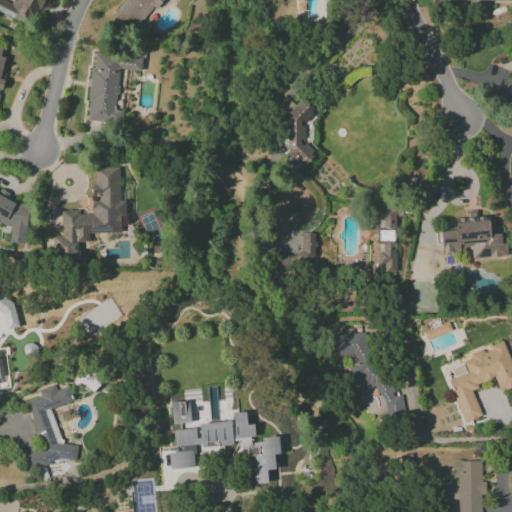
[(0,0),(0,12),(33,27),(44,0),(13,0),(12,4),(2,0),(0,0)]
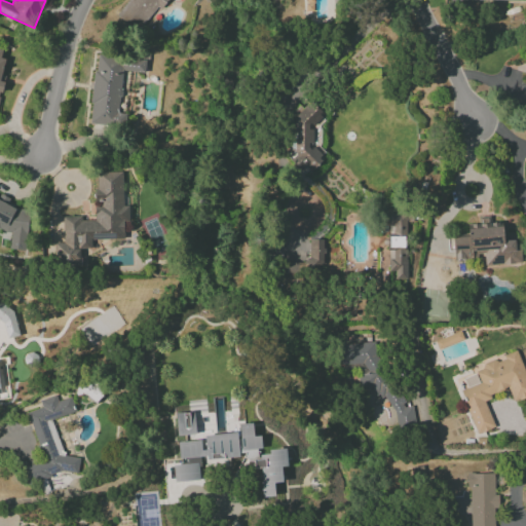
[(128,0),(117,15),(138,31),(156,7),(160,10),(167,0),(128,0)]
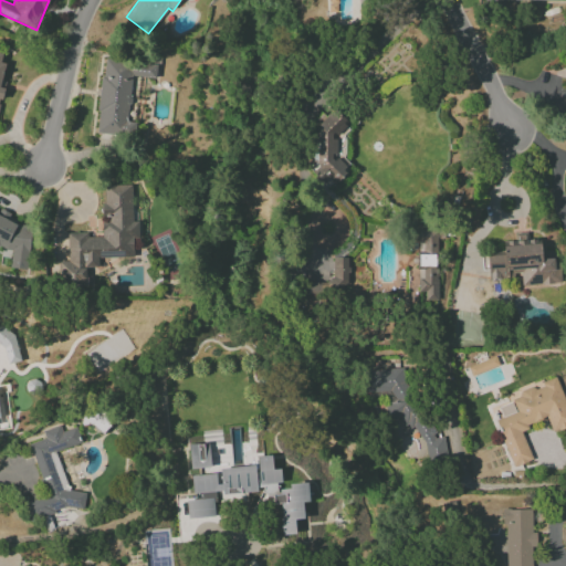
[(96,134),(134,137),(135,122),(127,122),(130,76),(155,79),(156,63),(103,59),(96,134)]
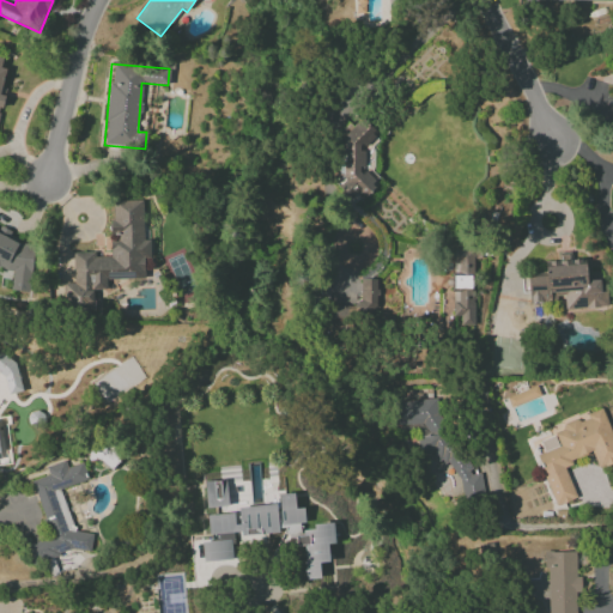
[(378,134),(363,117),(354,125),(347,125),(346,133),(341,133),(347,139),(340,147),(339,174),(340,175),(340,192),(349,200),(356,193),(363,200),(376,187),(376,182),(364,170),(365,149),(378,134)]
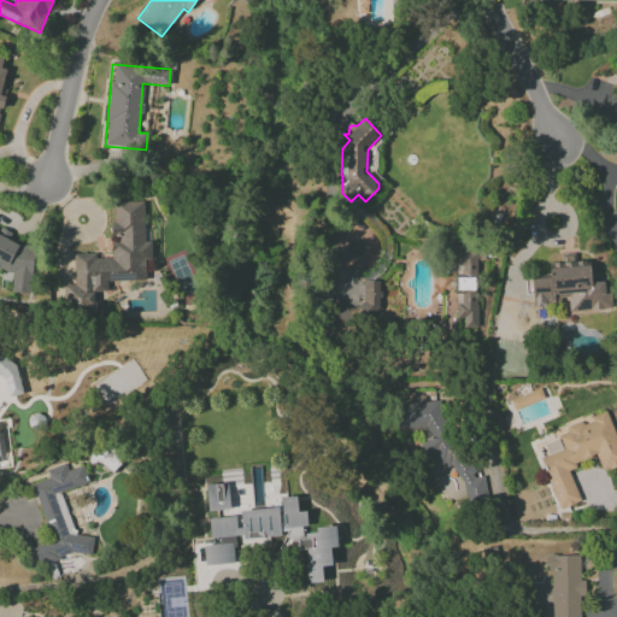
[(112,203),(112,259),(95,259),(95,254),(74,254),(74,285),(64,285),(64,313),(94,313),(94,292),(107,292),(107,281),(145,281),(145,259),(151,259),(151,241),(144,241),(144,203),(112,203)]
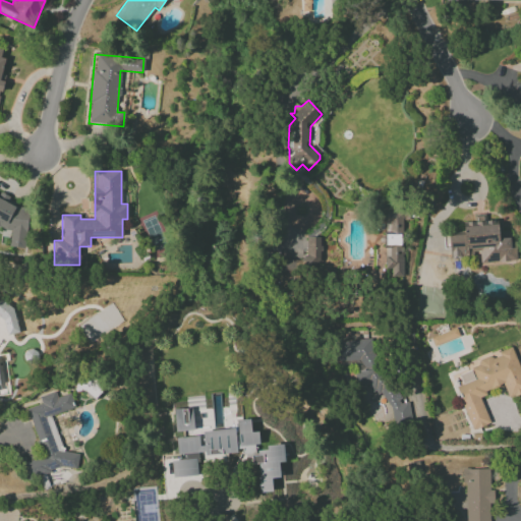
[(25,249),(31,209),(17,207),(5,194),(0,193),(0,226),(11,228),(8,247),(25,249)]
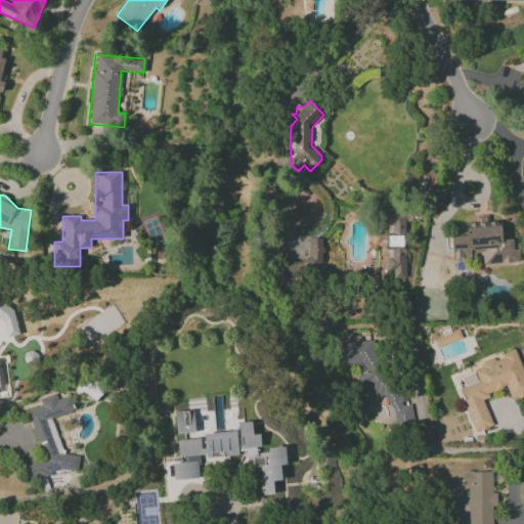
[(404,277),(403,213),(387,213),(388,270),(393,270),(394,278),(404,277)]
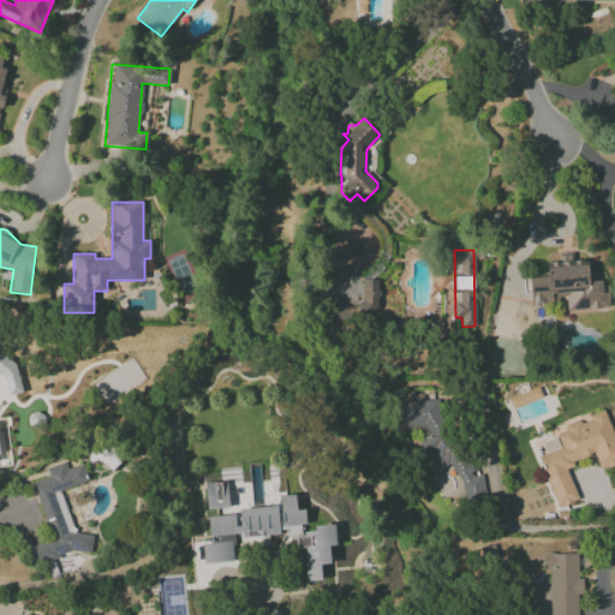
[(608,309),(605,280),(589,281),(586,260),(573,261),(572,252),(559,254),(560,262),(547,263),(547,274),(523,276),(524,294),(530,294),(531,303),(566,300),(567,312),(608,309)]
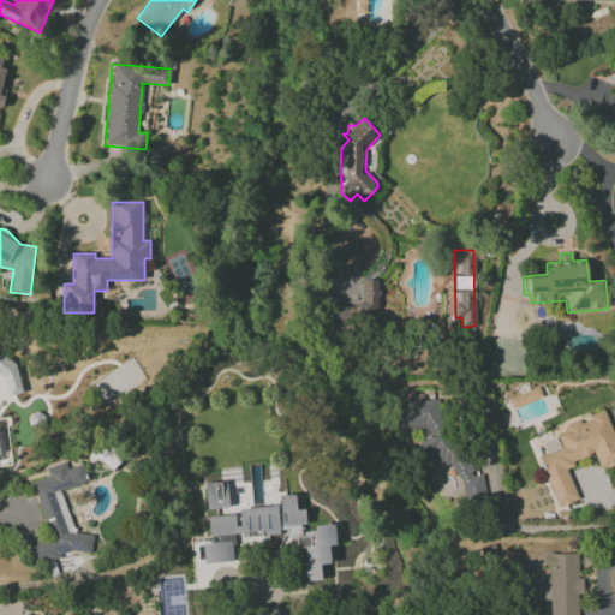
[(378,280),(363,281),(363,308),(329,308),(329,324),(350,324),(350,316),(378,315),(378,280)]
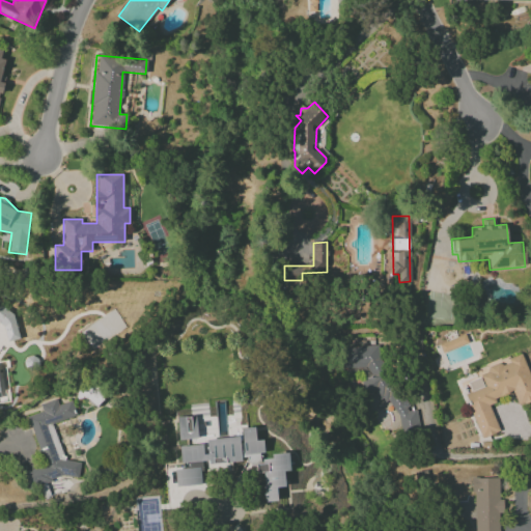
[(0,304),(0,322),(7,342),(20,337),(6,302),(0,304)]
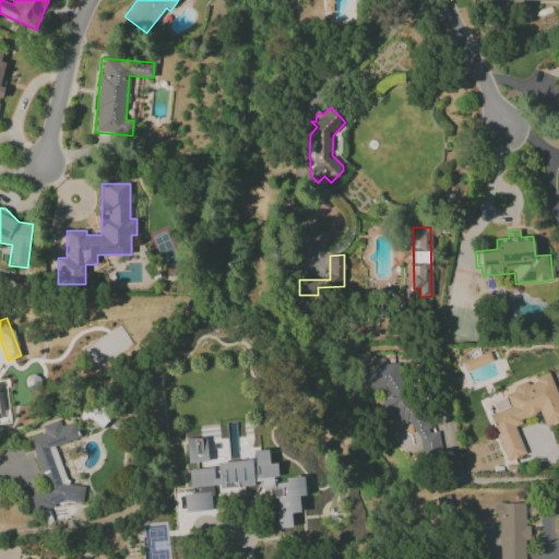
[(492,361),(489,353),(462,363),(465,371),(492,361)]
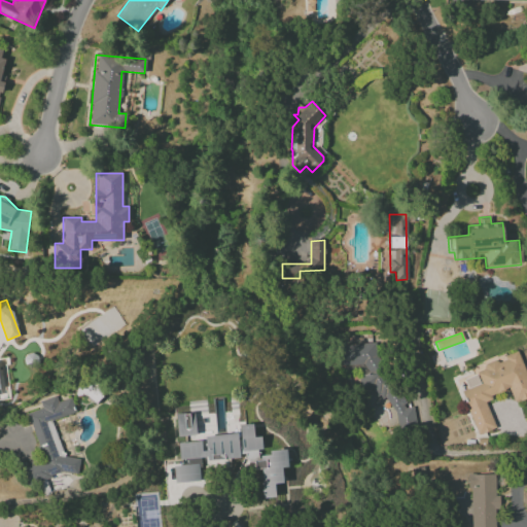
[(340,346),(342,371),(347,370),(354,365),(358,373),(359,382),(365,390),(372,390),(378,398),(385,397),(396,415),(397,430),(416,428),(414,407),(406,408),(405,400),(378,360),(376,342),(340,346)]
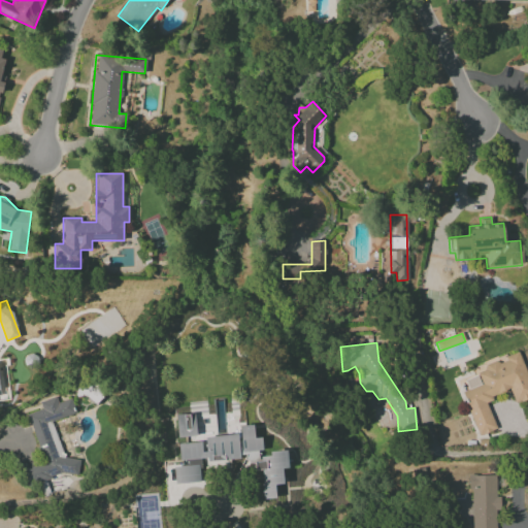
[(462,391),(477,436),(496,430),(485,399),(510,391),(515,403),(527,398),(527,372),(521,351),(503,357),(504,360),(476,370),(482,385),(462,391)]
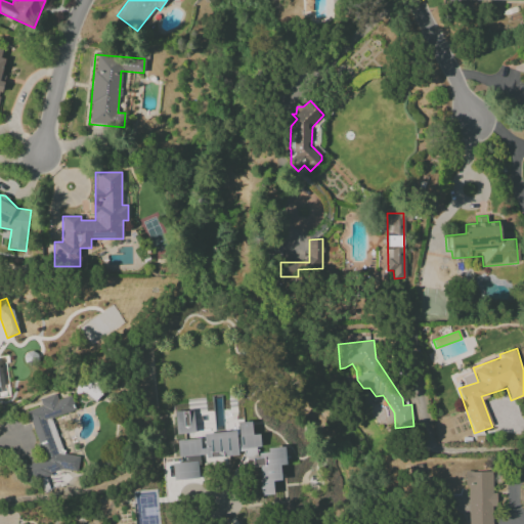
[(43,460),(22,467),(27,483),(67,470),(78,471),(80,456),(63,454),(51,419),(75,410),(70,395),(56,399),(54,394),(39,399),(41,406),(27,410),(43,460)]
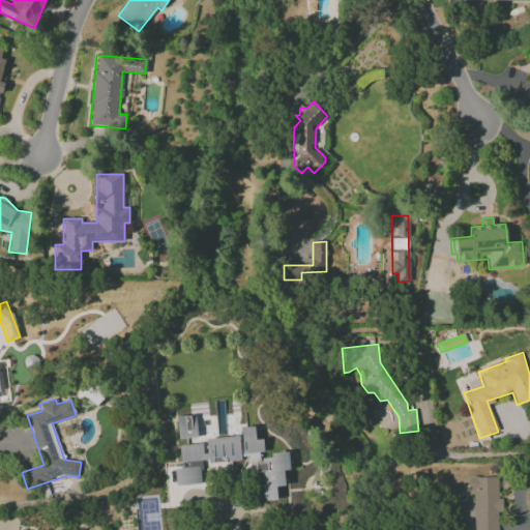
[(178,439),(196,438),(196,415),(177,416),(178,439)]
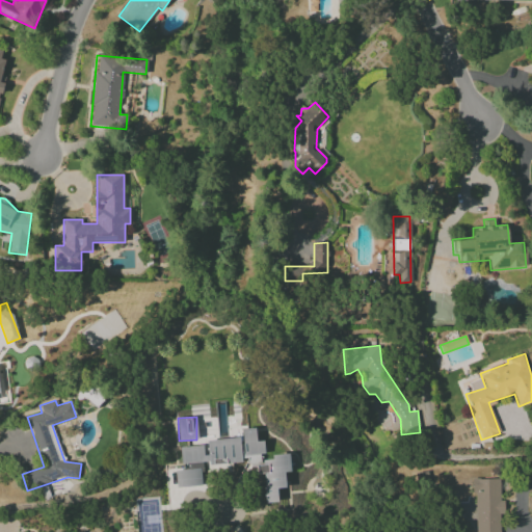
[(289,454),(271,455),(270,459),(260,460),(264,445),(264,442),(256,441),(255,428),(241,429),(242,437),(207,441),(208,455),(203,454),(203,446),(180,448),(181,463),(198,468),(200,464),(246,461),(246,464),(256,467),(257,475),(263,474),(265,503),(277,502),(278,509),(287,508),(284,473),(290,472),(289,454)]
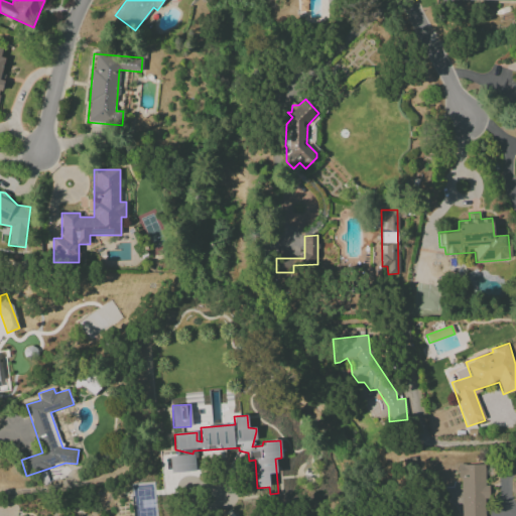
[(195,472),(194,455),(169,456),(170,473),(195,472)]
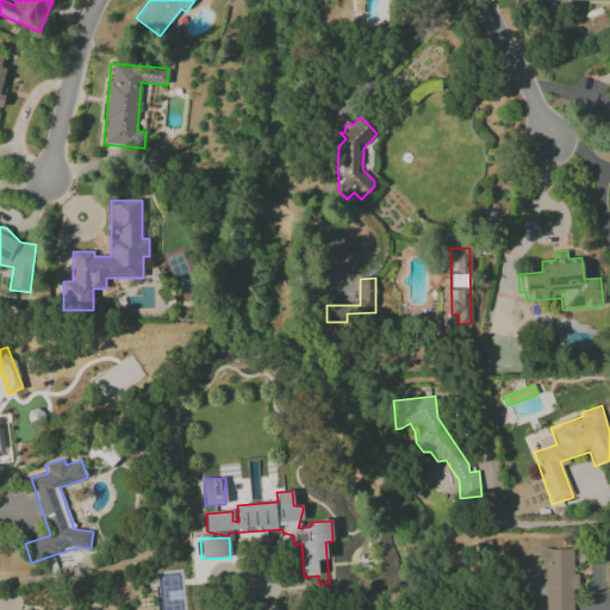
[(543,609),(574,609),(574,573),(573,573),(572,549),(543,549),(543,609)]
